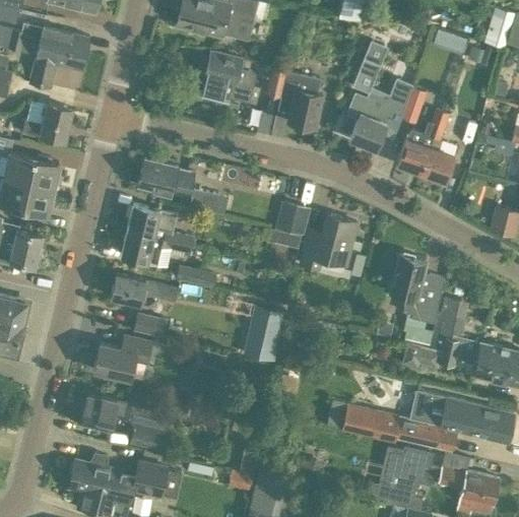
[(0,0),(0,4),(18,8),(24,10),(24,0),(0,0)]
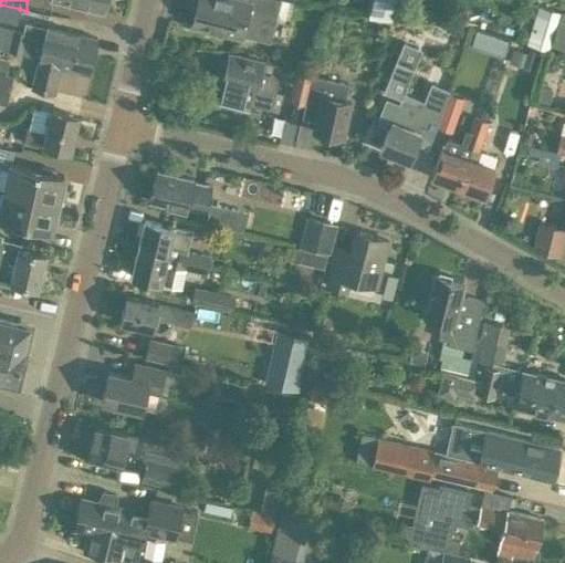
[(108,0),(53,0),(53,3),(105,16),(108,0)]
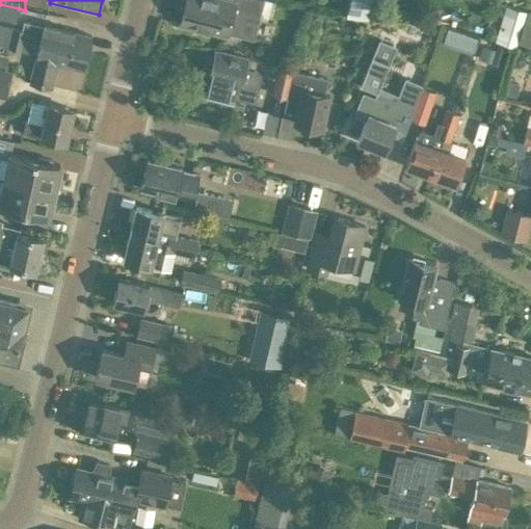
[(271,4),(272,0),(270,0),(237,0),(237,4),(216,0),(187,0),(182,28),(230,40),(231,36),(255,42),(264,2),(271,4)]
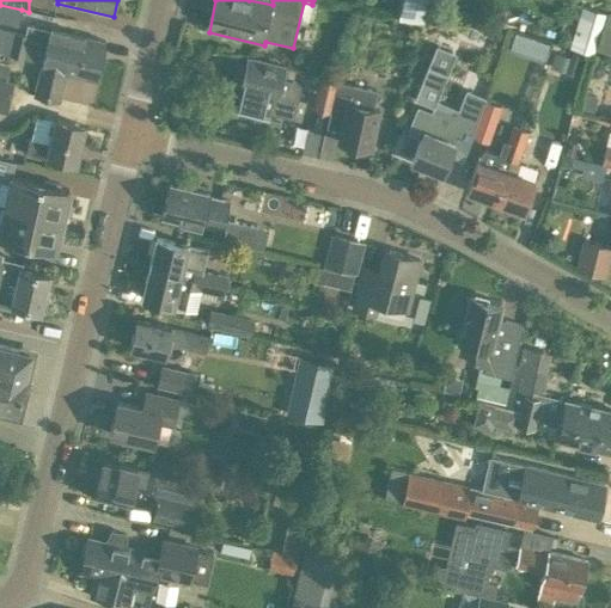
[(433,0),(403,0),(398,19),(425,26),(425,23),(427,24),(433,0)]
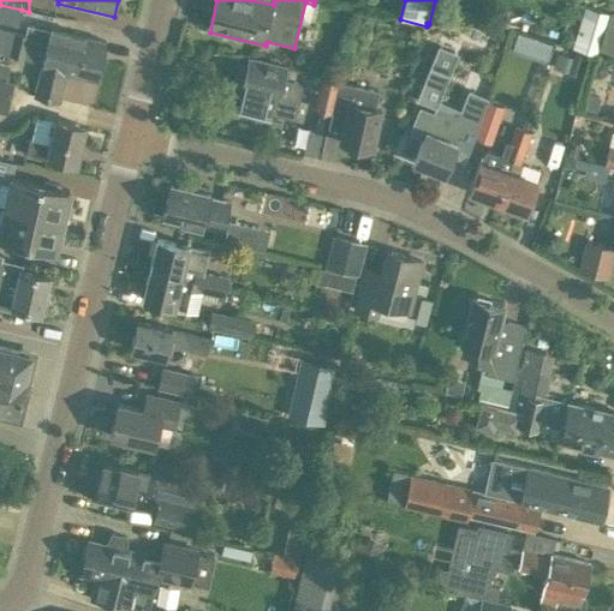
[(0,22),(18,28),(22,10),(0,5),(0,22)]
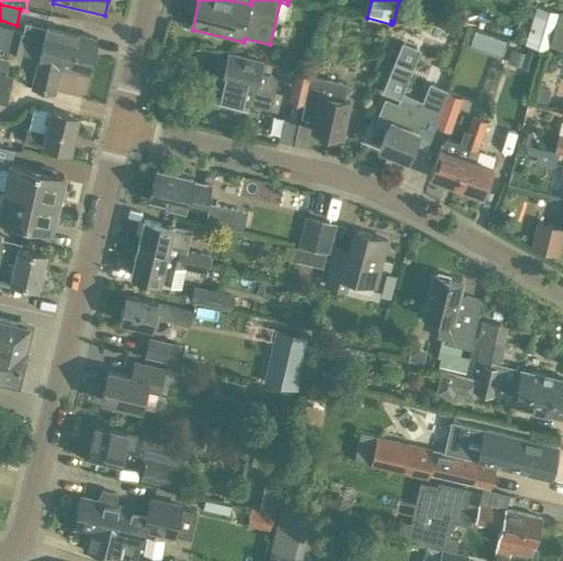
[(545,51),(558,13),(537,7),(524,44),(545,51)]
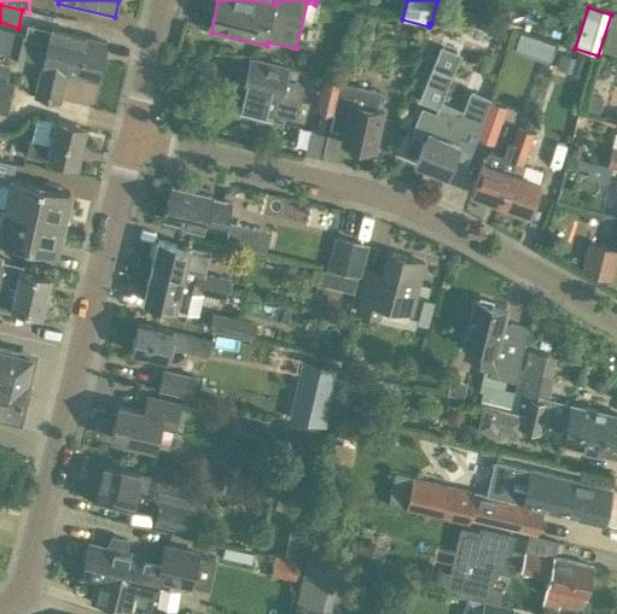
[(429,27),(423,47),(440,51),(446,28),(431,24),(429,23),(429,27)]
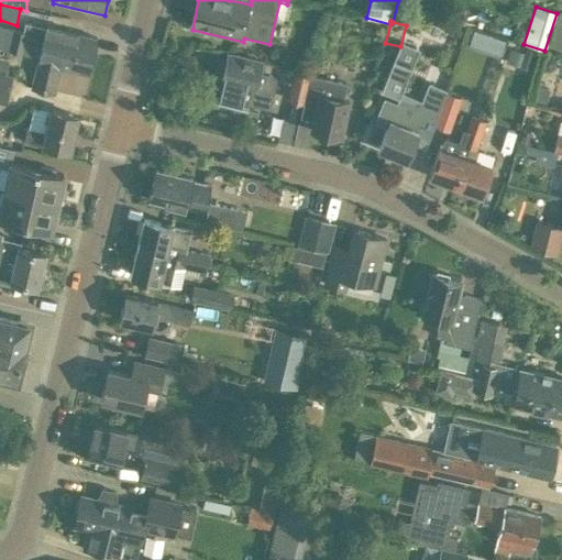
[(0,48),(10,52),(15,30),(0,25),(0,48)]
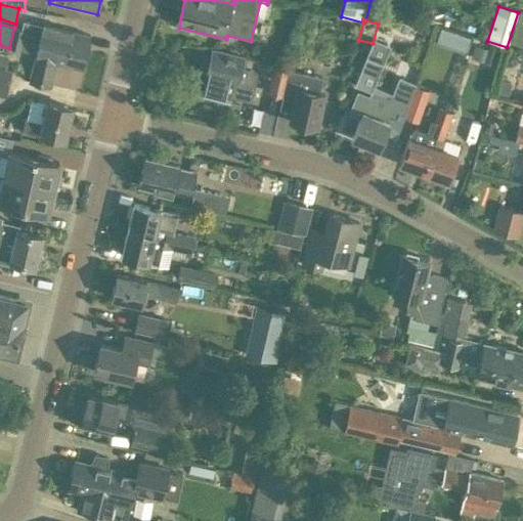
[(14,29),(12,38),(88,54),(91,39),(25,24),(24,31),(14,29)]
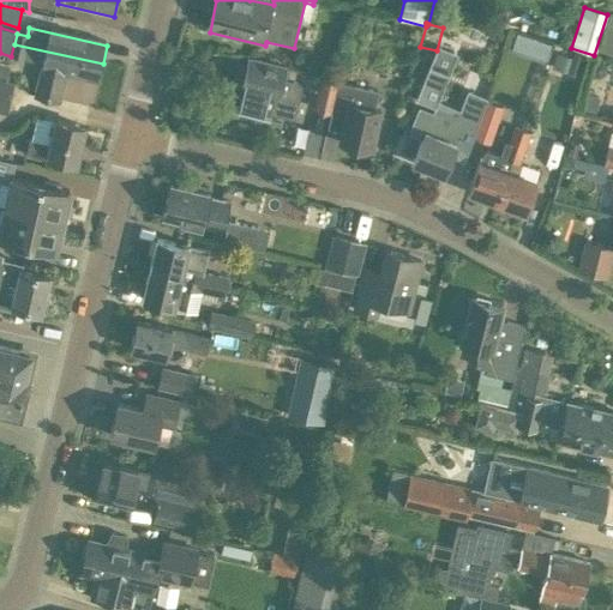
[(612,30),(607,28),(599,53),(612,56),(612,30)]
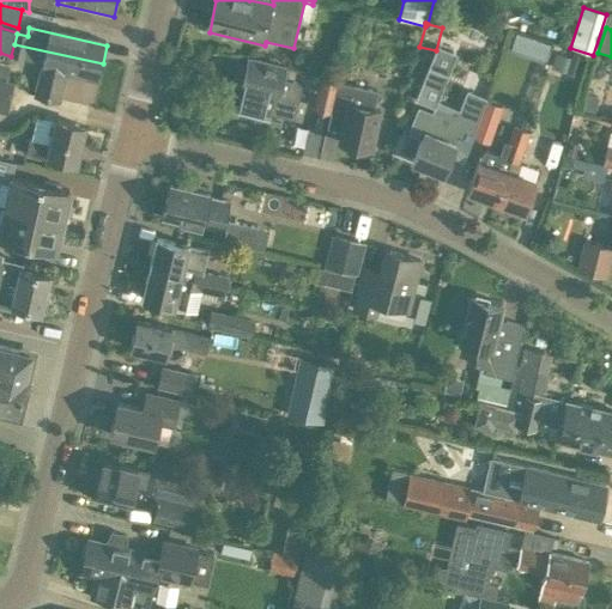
[(531,52),(532,46),(534,40),(517,34),(510,53),(527,59),(531,52)]
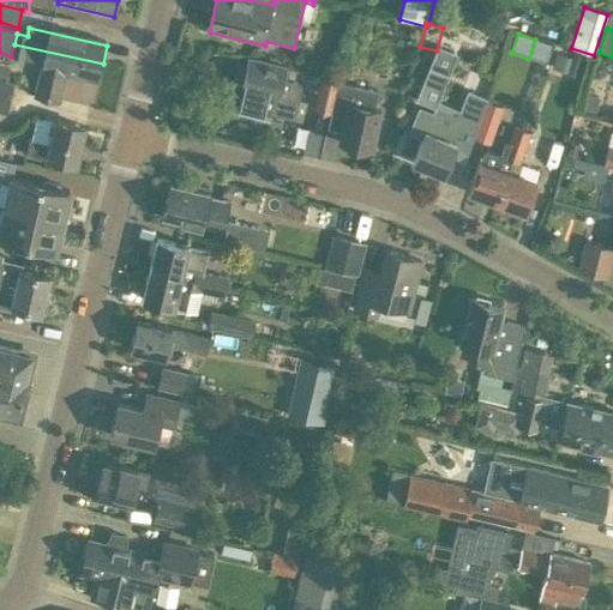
[(103,64),(14,44),(11,60),(24,64),(24,62),(44,66),(36,100),(60,104),(66,77),(98,84),(103,64)]
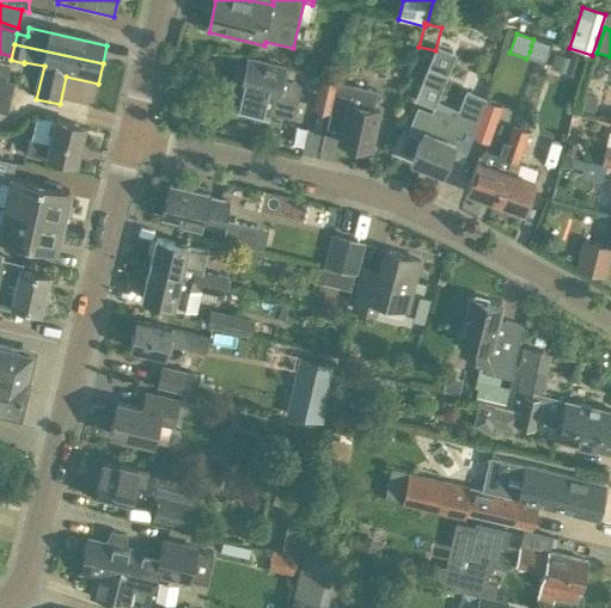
[(582,80),(587,60),(573,55),(572,60),(557,55),(551,71),(582,80)]
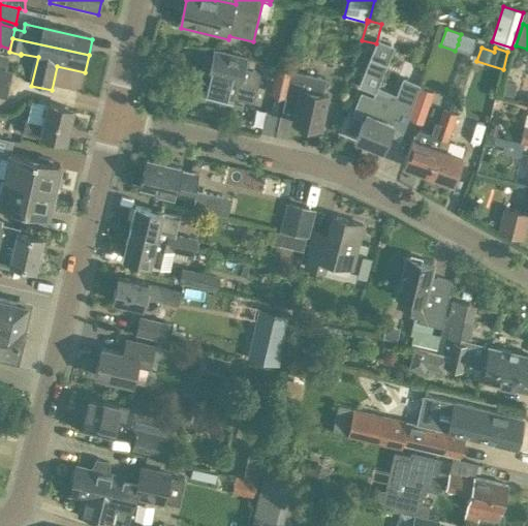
[(215,54),(215,55),(211,57),(209,64),(212,66),(205,96),(205,97),(233,103),(234,100),(254,105),(260,78),(244,74),(247,61),(215,54)]
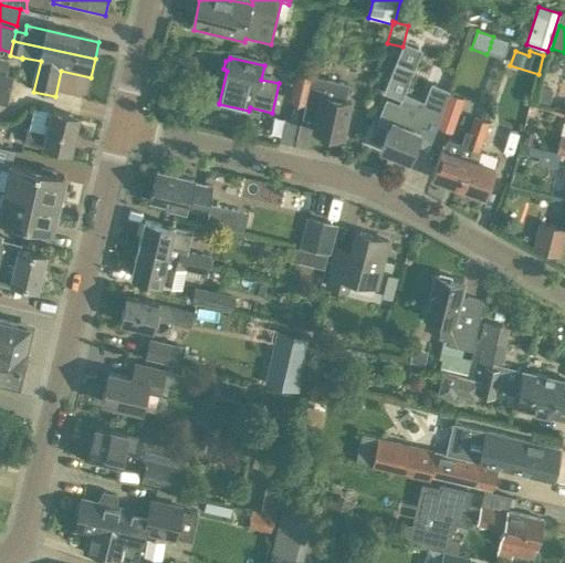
[(306,106),(313,80),(314,76),(297,72),(291,102),(306,106)]
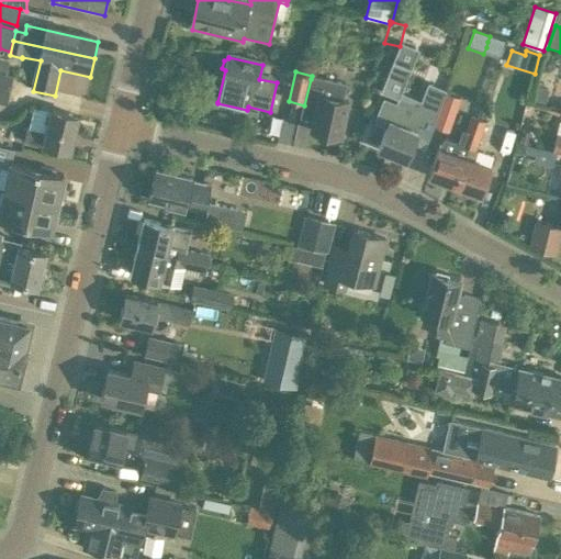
[(0,77),(0,90),(10,92),(13,80),(0,77)]
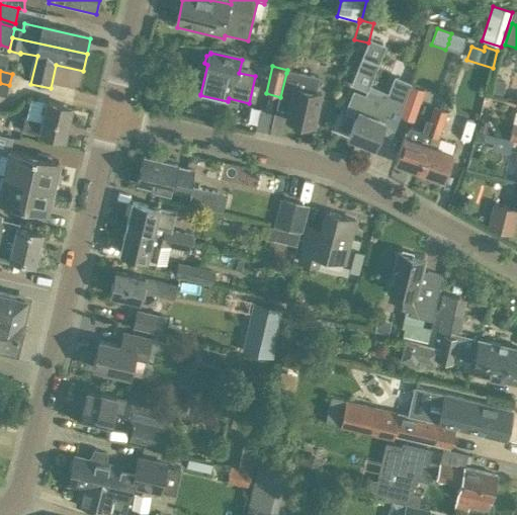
[(286,73),(280,97),(277,110),(289,113),(287,123),(315,130),(322,97),(316,95),(320,81),(286,73)]
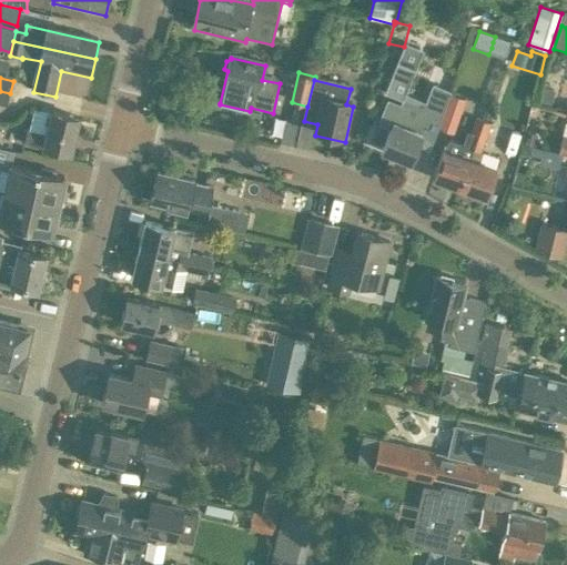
[(550,106),(554,91),(542,88),(538,102),(550,106)]
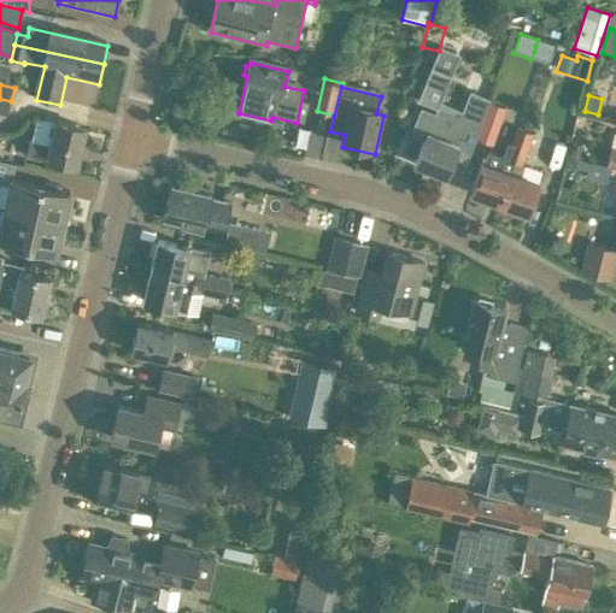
[(0,115),(7,117),(11,101),(0,99),(0,115)]
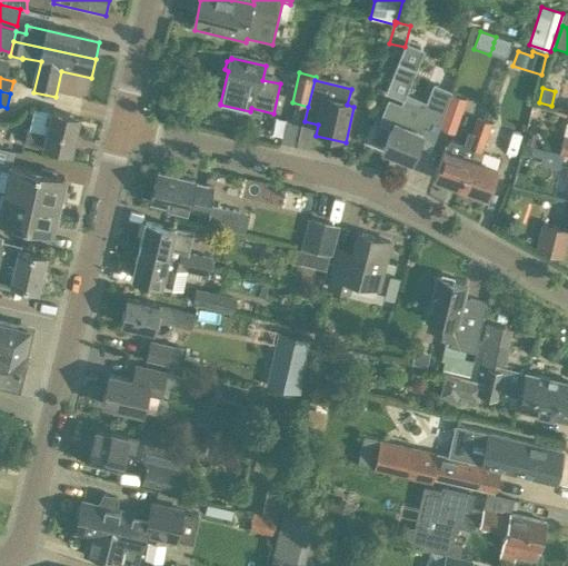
[(440,130),(452,98),(436,91),(428,111),(404,102),(402,106),(390,101),(379,127),(392,131),(384,152),(411,165),(419,147),(431,151),(440,130)]
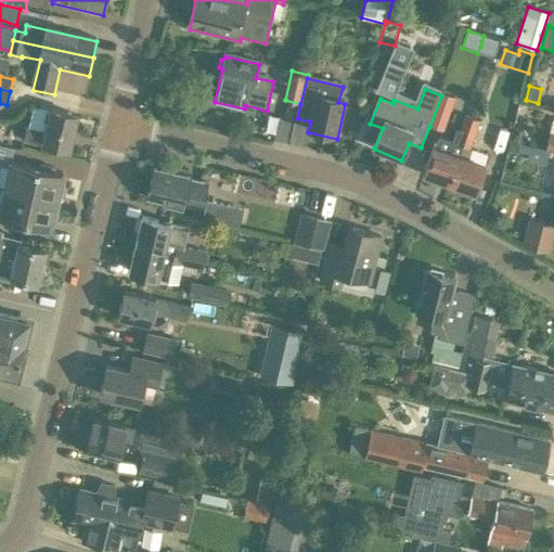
[(441,95),(429,127),(443,132),(456,100),(441,93),(441,95)]
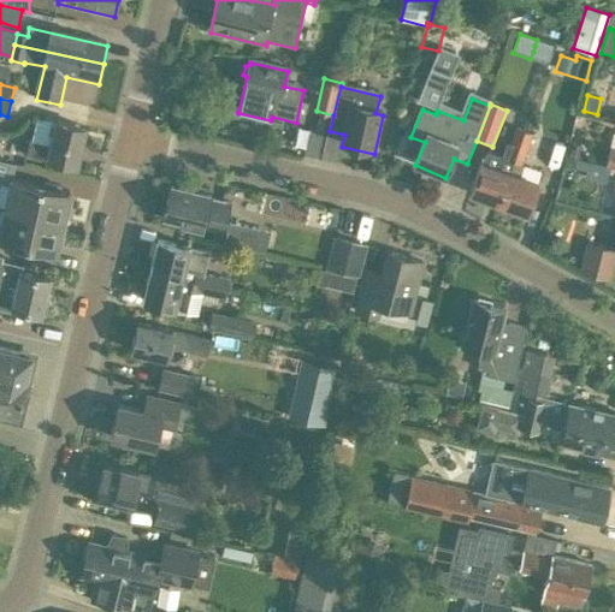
[(78,167),(87,131),(58,125),(52,150),(31,146),(28,160),(49,165),(51,161),(78,167)]
